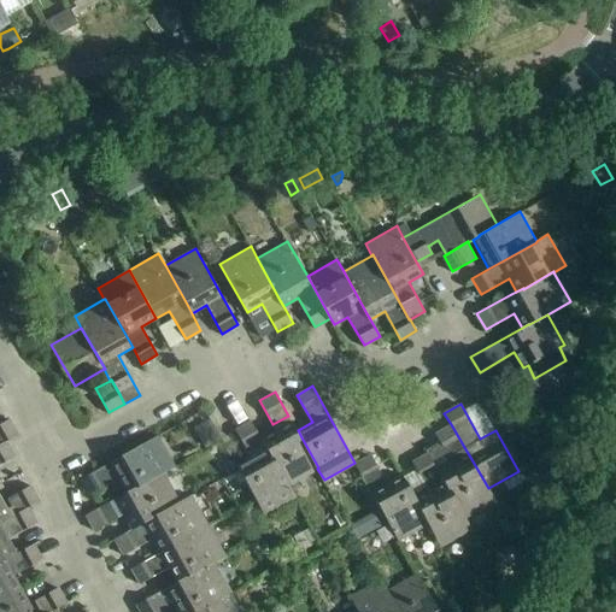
[(0,442),(6,440),(18,434),(10,418),(0,423),(0,442)]
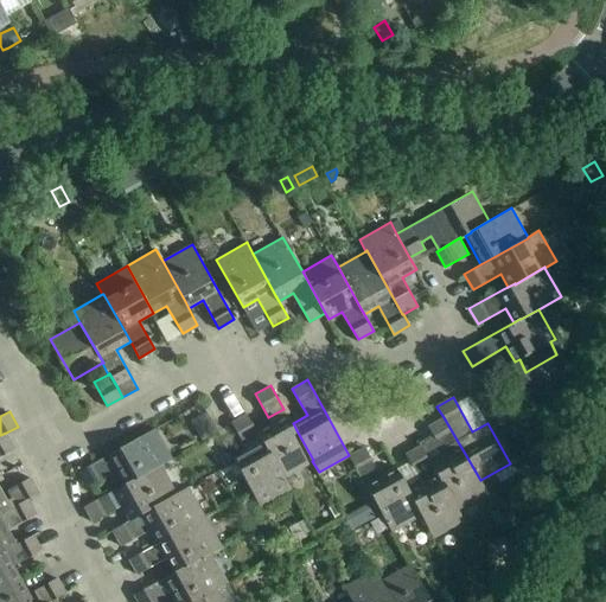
[(260,437),(262,441),(266,448),(267,448),(284,476),(285,476),(312,461),(313,460),(297,430),(293,423),(291,418),(289,420),(286,412),(256,429),(260,436),(260,437)]
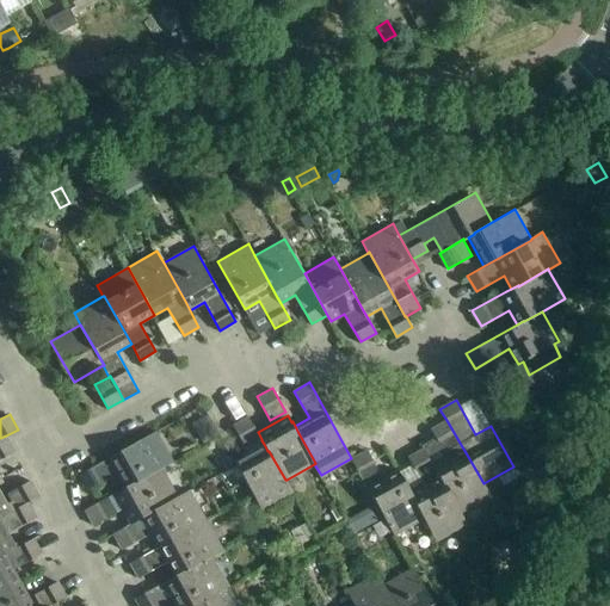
[(247,449),(262,440),(262,439),(258,432),(250,416),(234,425),(247,449)]
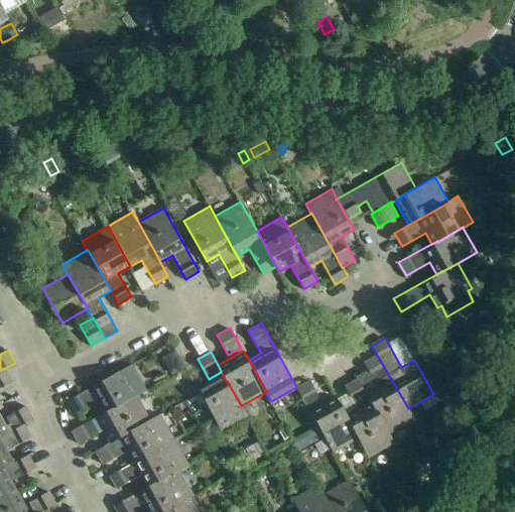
[(366,393),(369,398),(389,432),(414,418),(408,408),(394,384),(388,374),(377,355),(364,362),(378,386),(366,393)]
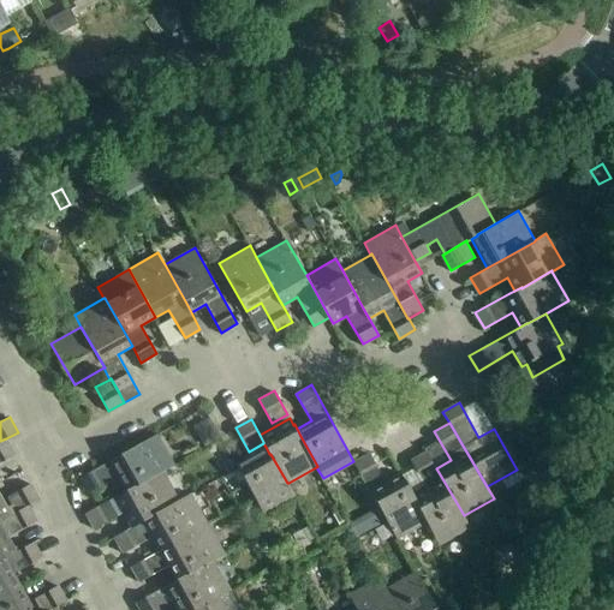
[(118,476),(125,490),(132,486),(162,470),(164,471),(174,464),(158,434),(81,477),(89,491),(118,476)]
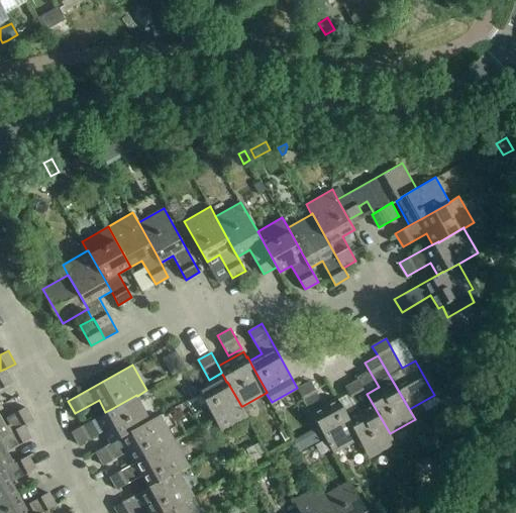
[(0,388),(13,382),(5,369),(0,371),(0,388)]
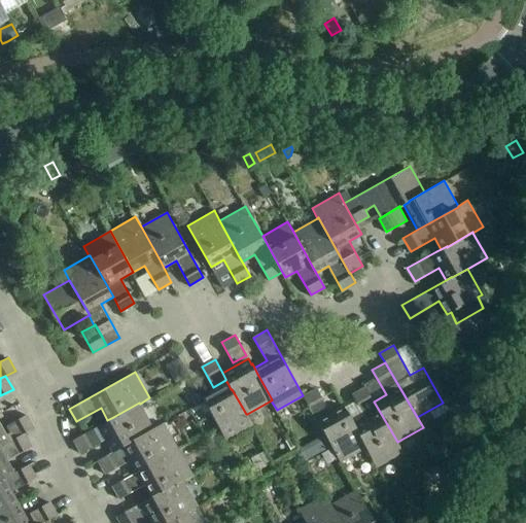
[(231,389),(228,383),(203,397),(225,439),(252,424),(247,414),(246,414),(232,389),(231,389)]
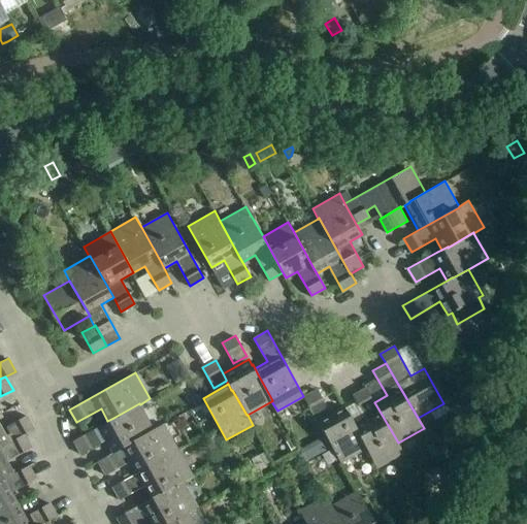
[(366,447),(366,448),(376,467),(403,452),(398,443),(377,407),(374,402),(366,387),(353,395),(370,424),(359,431),(358,431),(366,447)]
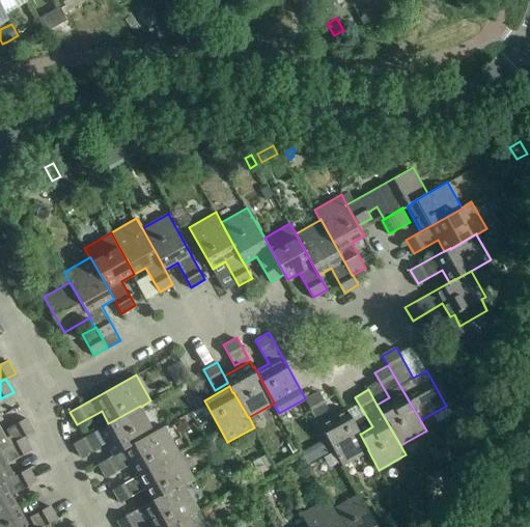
[(342,464),(368,450),(368,449),(360,434),(361,434),(345,407),(332,414),(319,391),(306,398),(342,464)]
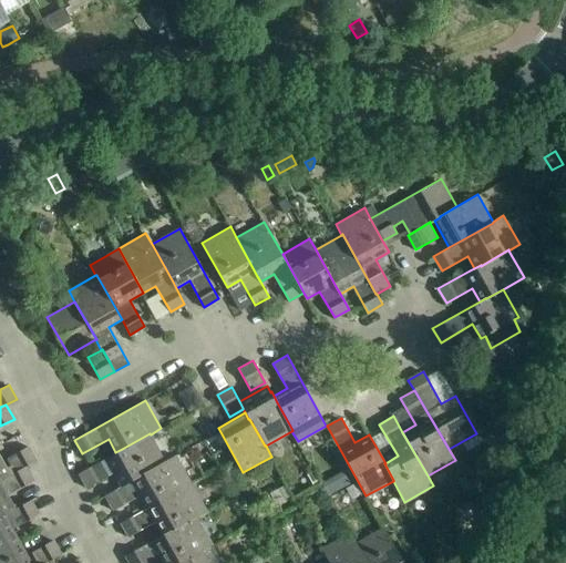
[(212,423),(206,426),(211,433),(216,430),(212,423)]
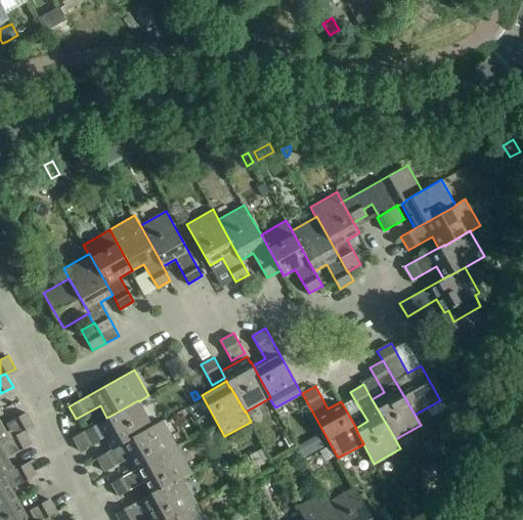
[(97,423),(112,448),(118,445),(153,426),(153,425),(139,401),(138,400),(113,415),(106,418),(97,423)]
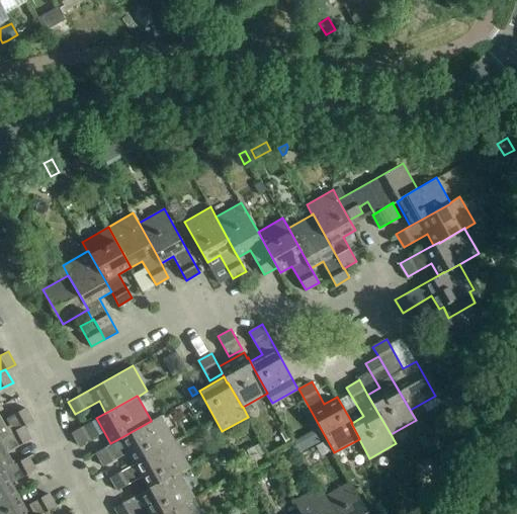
[(24,425),(33,420),(26,407),(6,418),(13,431),(24,425)]
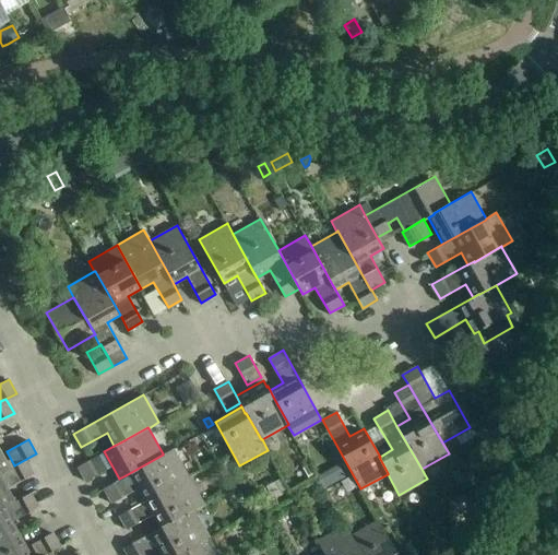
[(0,473),(4,471),(11,467),(0,447),(0,473)]
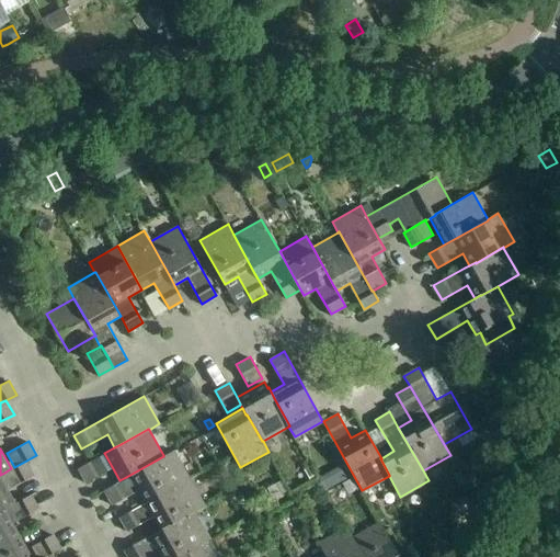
[(138,489),(145,502),(151,498),(151,499),(180,482),(190,477),(173,450),(163,455),(163,456),(126,477),(120,480),(104,489),(113,503),(138,489)]
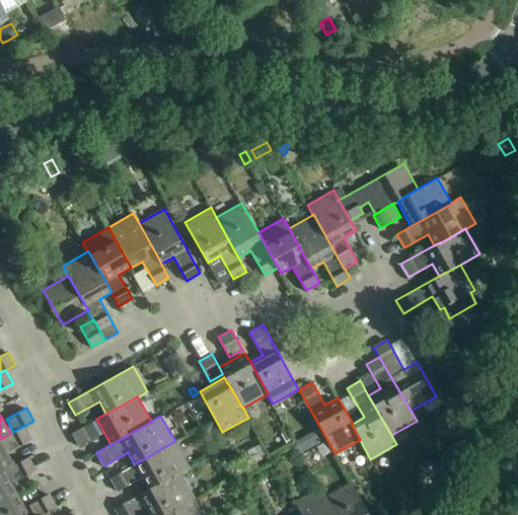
[(73,432),(80,445),(99,434),(92,421),(73,432)]
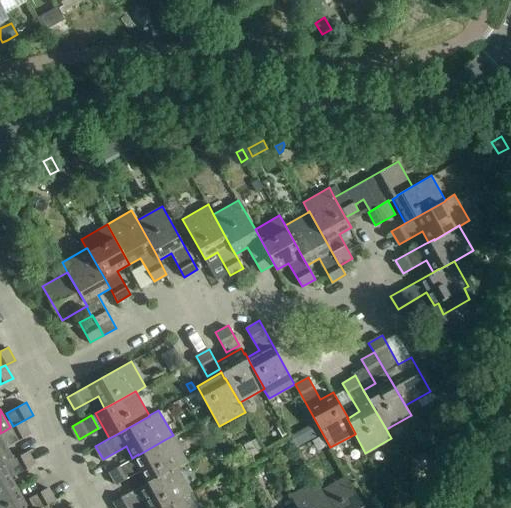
[(0,466),(9,462),(9,461),(15,458),(8,445),(31,433),(24,420),(13,426),(10,427),(4,431),(0,433),(0,466)]
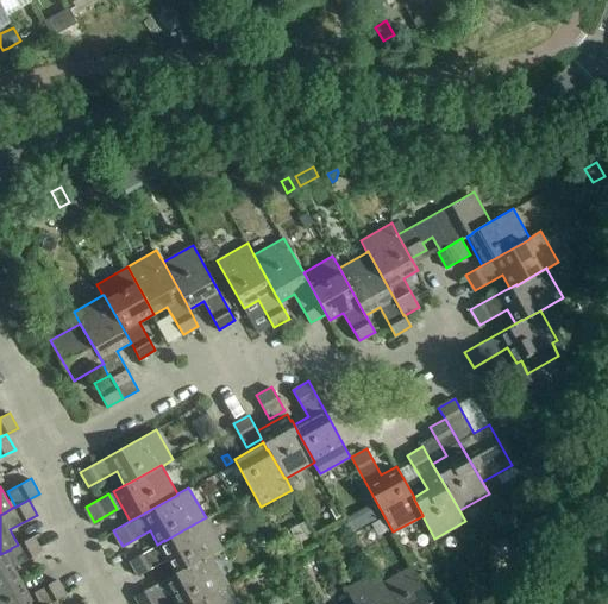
[(342,510),(334,514),(338,521),(345,516),(342,510)]
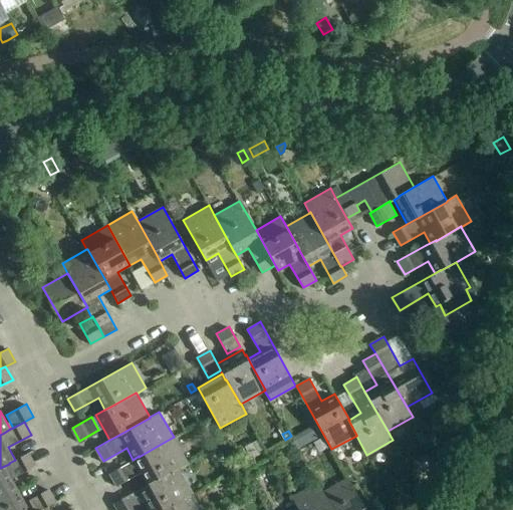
[(141,473),(147,484),(153,481),(178,468),(179,468),(188,463),(174,437),(165,442),(139,457),(139,456),(133,460),(109,473),(116,486),(141,473)]
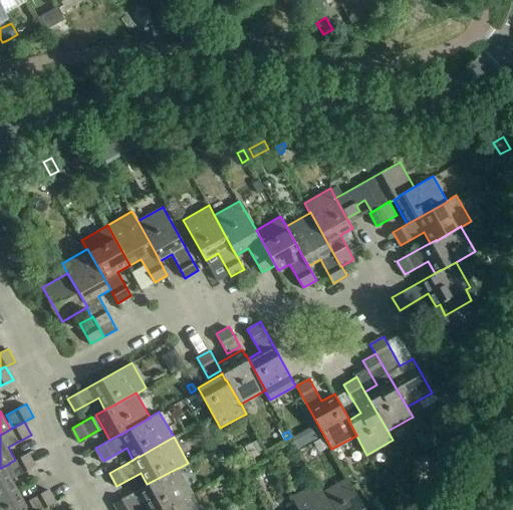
[(0,500),(19,490),(12,478),(35,465),(28,452),(15,460),(9,463),(9,464),(0,468),(0,500)]
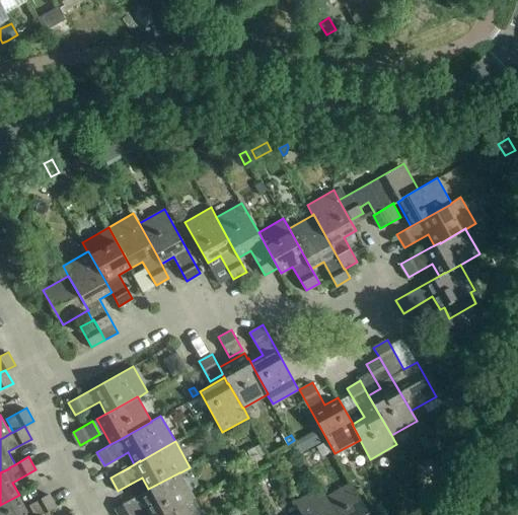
[(139,494),(150,514),(161,514),(185,503),(195,498),(180,472),(179,472),(154,486),(148,489),(139,494)]
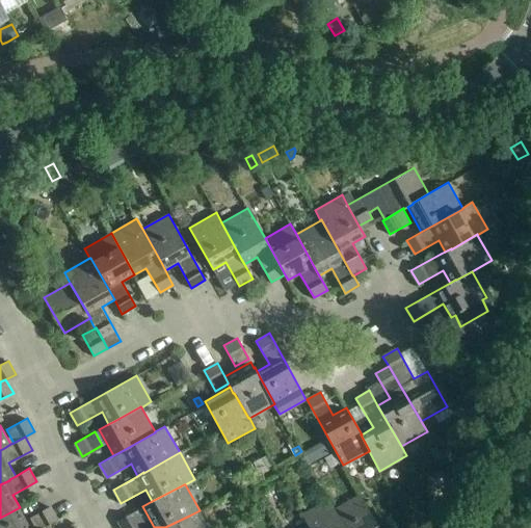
[(335,508),(334,509),(344,527),(378,527),(360,495),(335,508)]
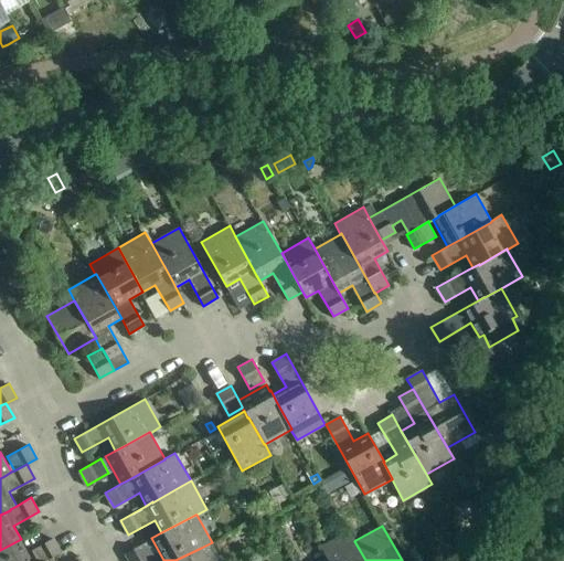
[(365,560),(354,541),(355,540),(349,530),(320,546),(327,557),(328,557),(330,560),(365,560)]
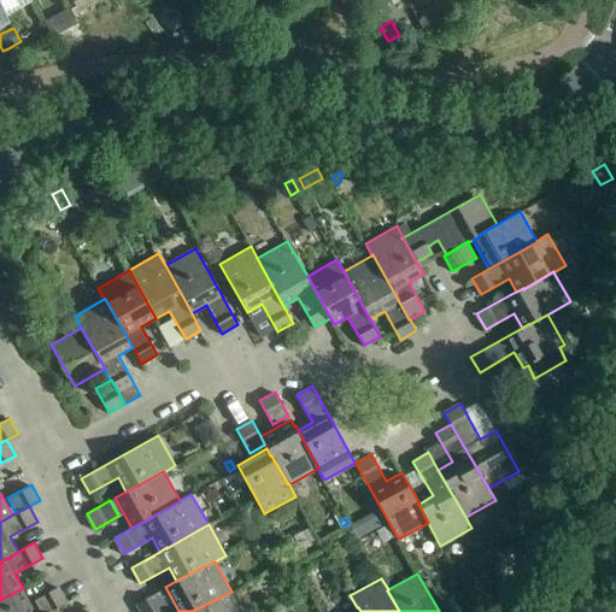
[(35,599),(41,611),(48,611),(51,611),(68,601),(58,586),(35,599)]
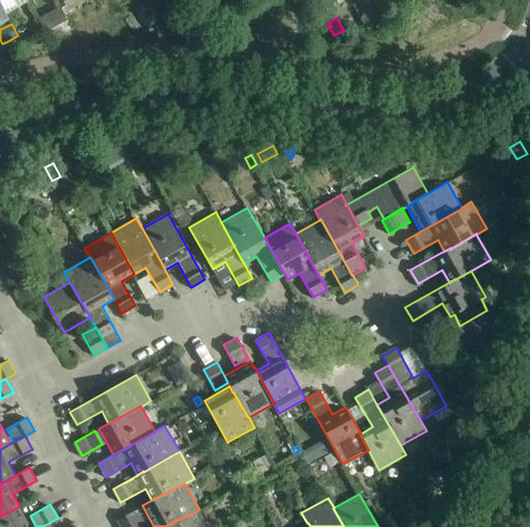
[(0,526),(31,526),(20,506),(0,517),(0,526)]
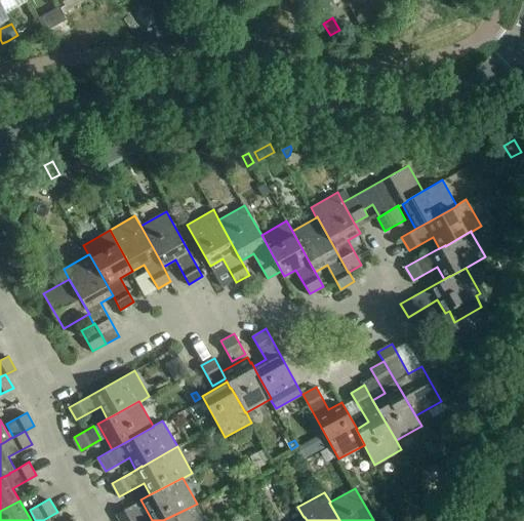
[(116,513),(120,520),(133,520),(144,515),(136,502),(116,513)]
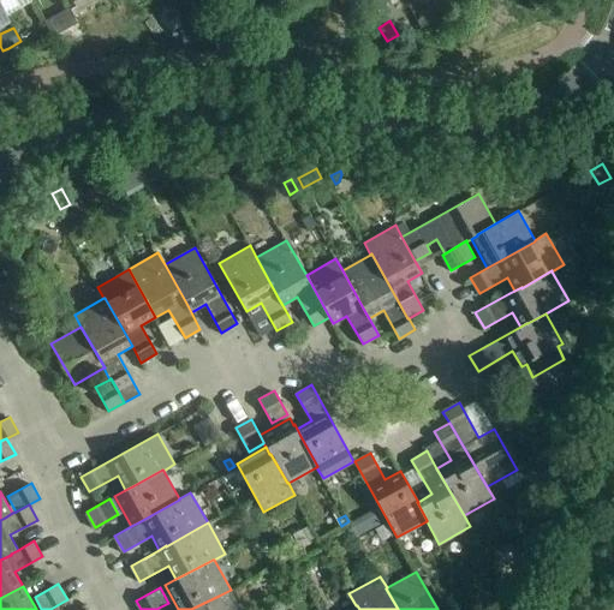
[(226,609),(219,596),(191,609),(226,609)]
